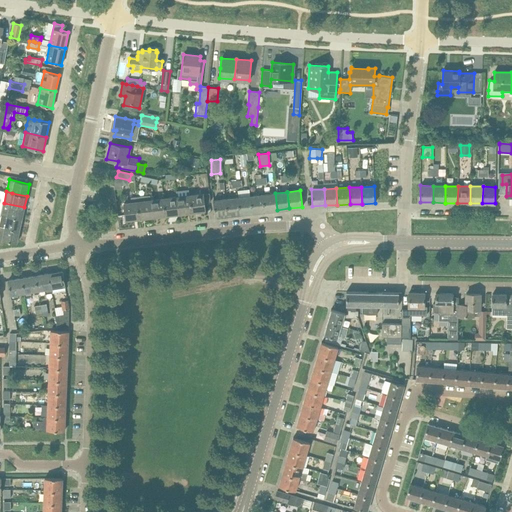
[(209,201),(209,193),(189,195),(191,212),(205,210),(204,202),(209,201)]
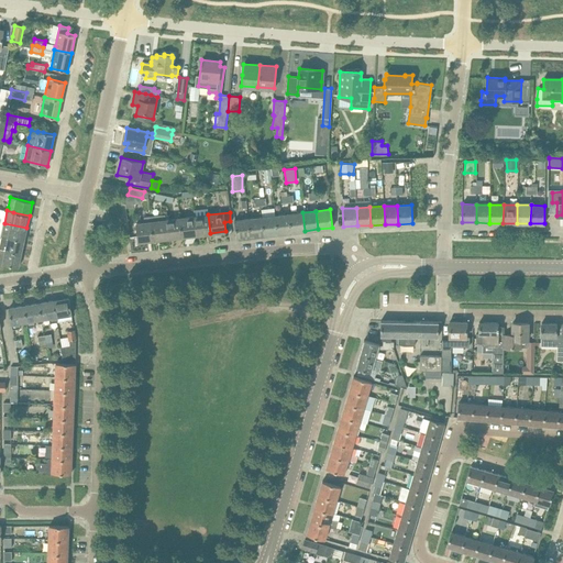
[(305,231),(302,212),(289,213),(291,232),(305,231)]
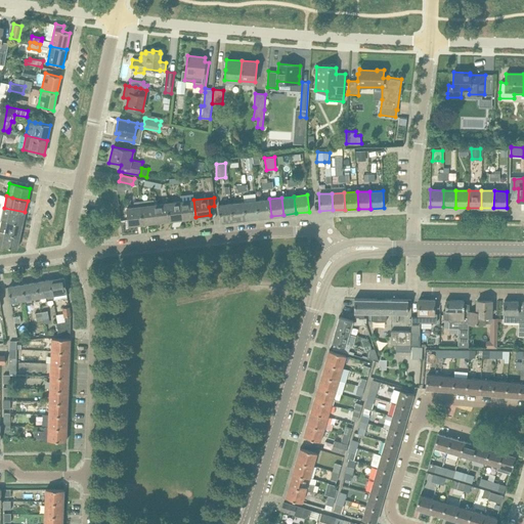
[(271,216),(269,199),(256,201),(258,217),(271,216)]
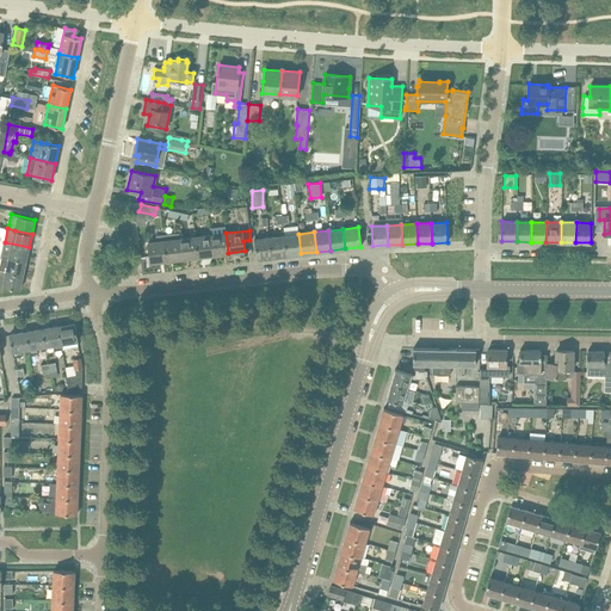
[(181,258),(179,239),(178,233),(162,234),(165,260),(181,258)]
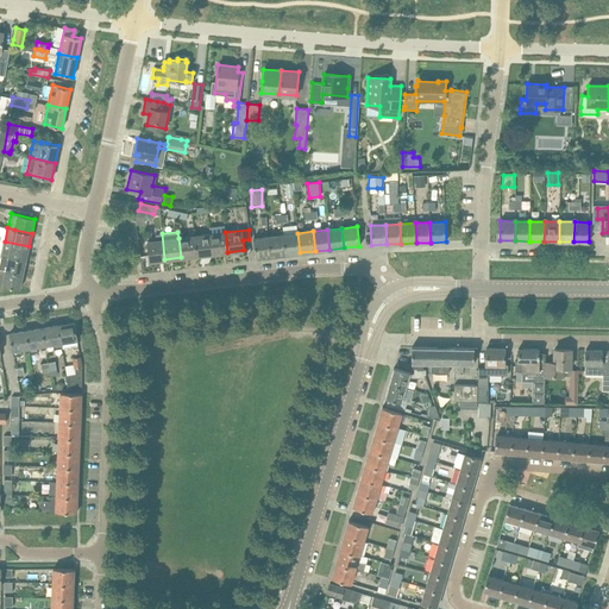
[(179,232),(177,232),(179,238),(181,257),(196,256),(194,236),(180,238),(179,232)]
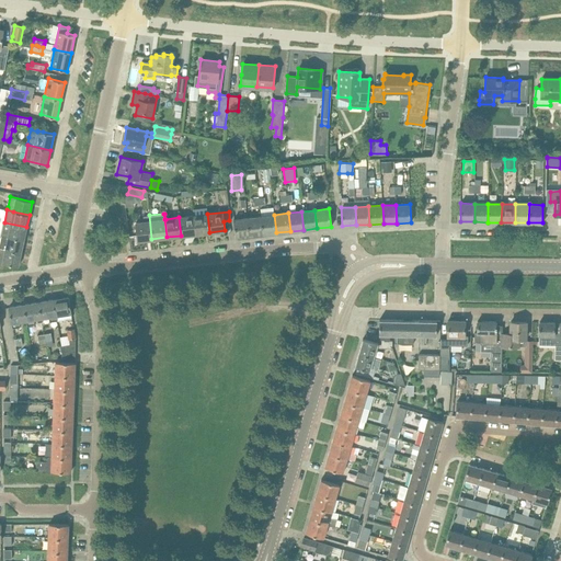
[(207,214),(193,216),(195,233),(209,232),(207,214)]
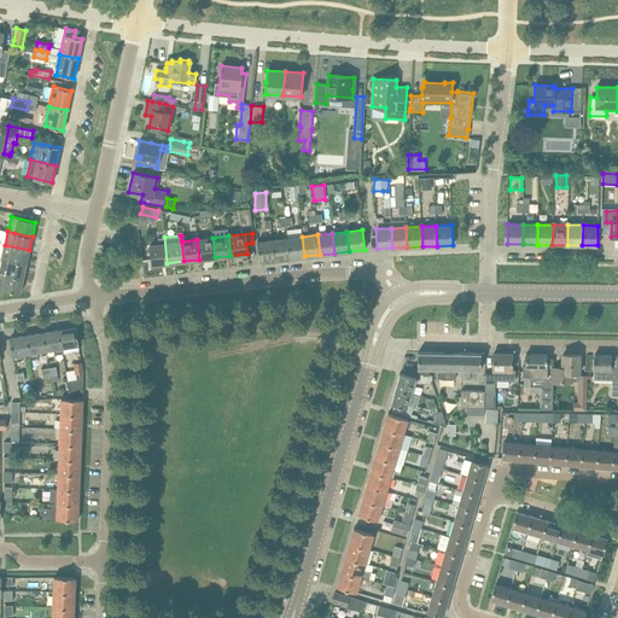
[(158,244),(150,245),(152,266),(167,263),(164,237),(158,238),(158,244)]
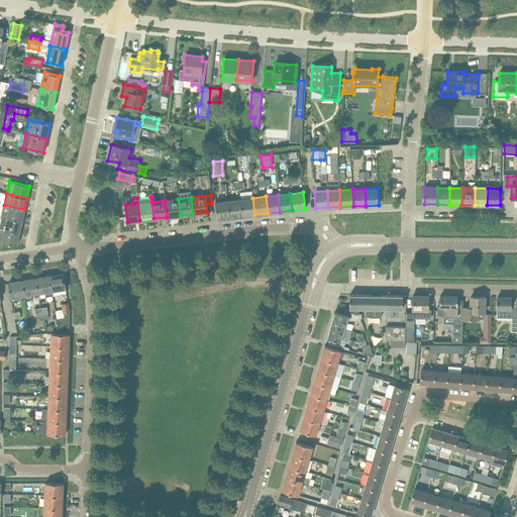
[(254,214),(252,198),(240,199),(242,216),(254,214)]
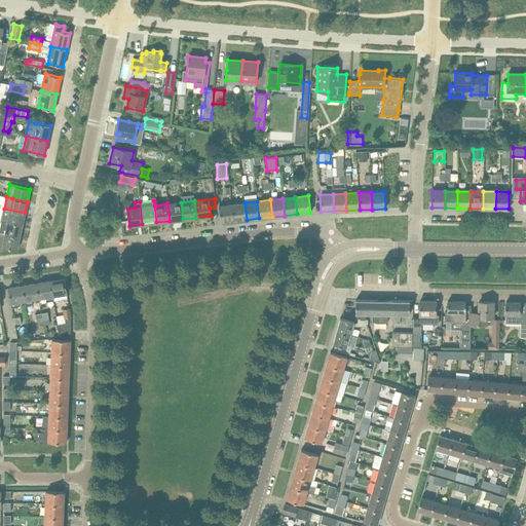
[(183,219),(181,202),(167,203),(170,221),(183,219)]
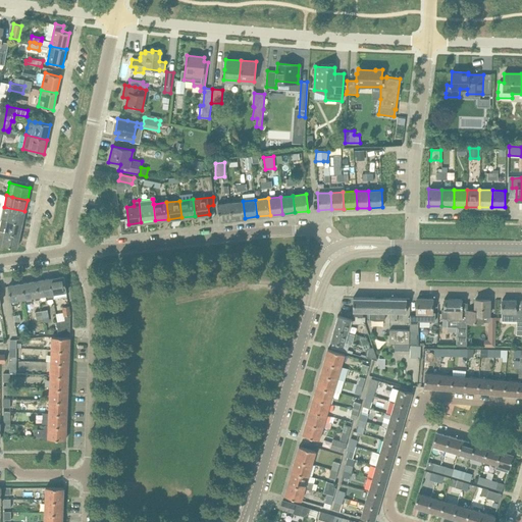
[(245,218),(243,201),(229,202),(231,219),(245,218)]
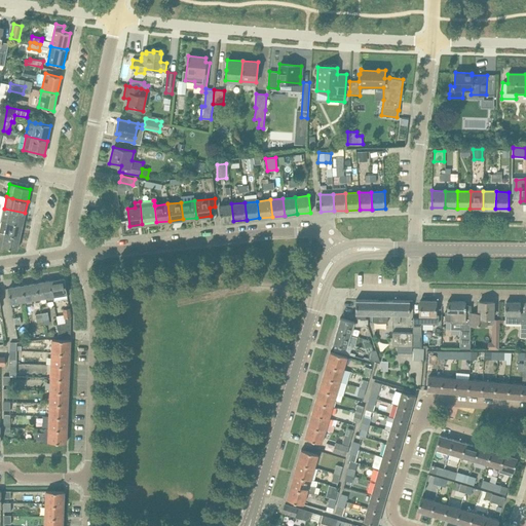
[(233,221),(231,203),(219,205),(221,223),(233,221)]
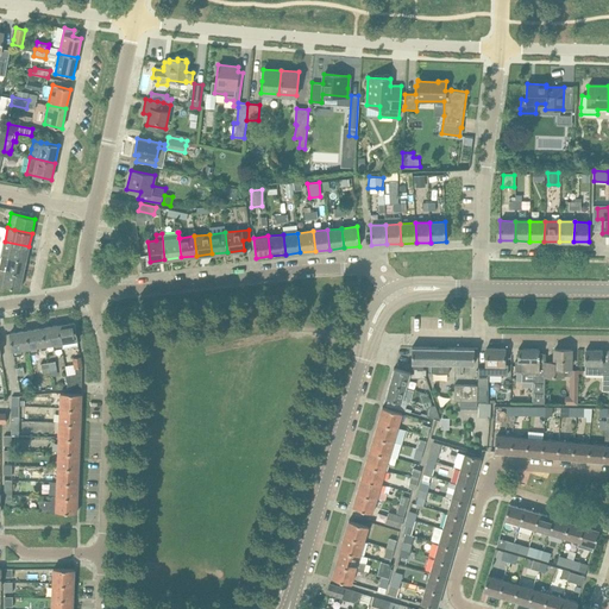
[(26,261),(29,246),(5,242),(0,240),(0,255),(1,256),(26,261)]
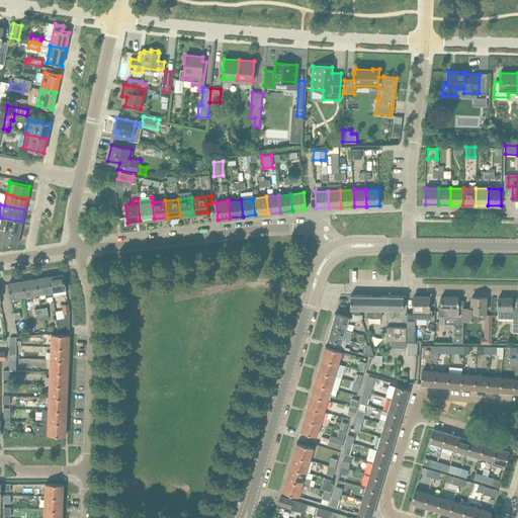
[(22,222),(1,218),(0,223),(0,229),(19,234),(22,222)]
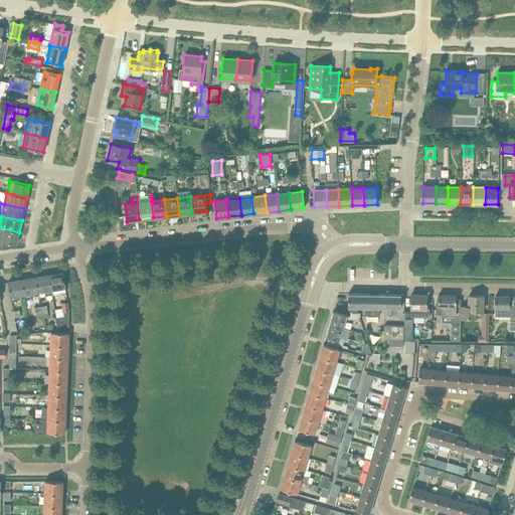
[(19,232),(0,227),(0,240),(17,244),(19,232)]
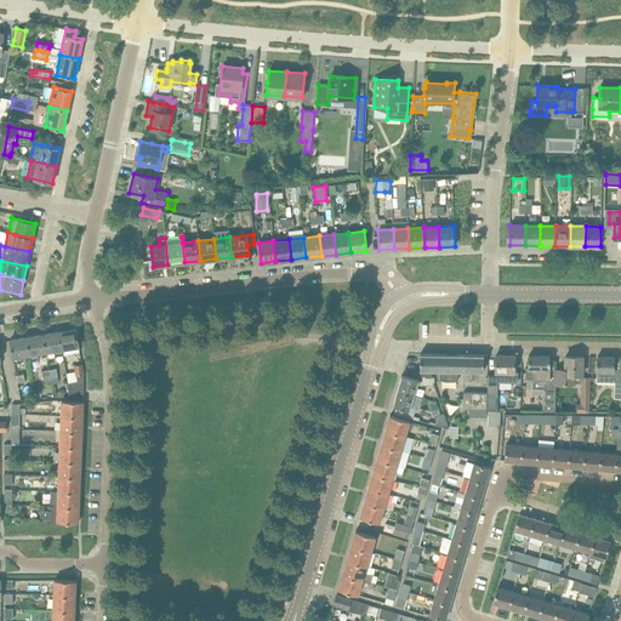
[(80,352),(75,329),(58,331),(63,354),(80,352)]
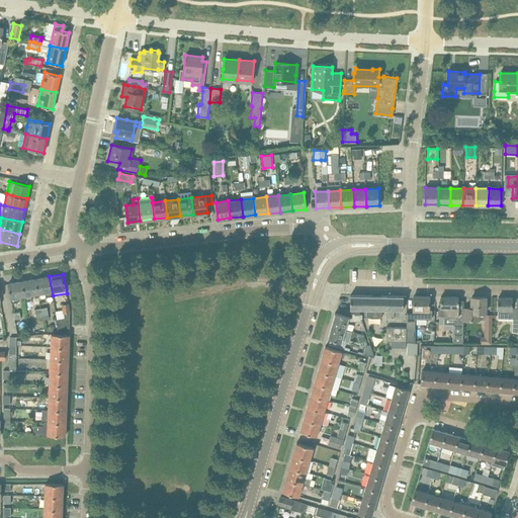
[(49,276),(35,279),(38,293),(45,292),(46,296),(53,295),(49,276)]
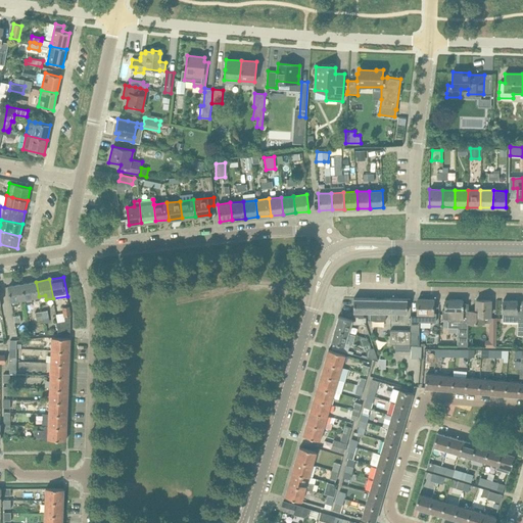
[(39,296),(36,282),(21,284),(25,299),(26,303),(32,302),(31,297),(39,296)]
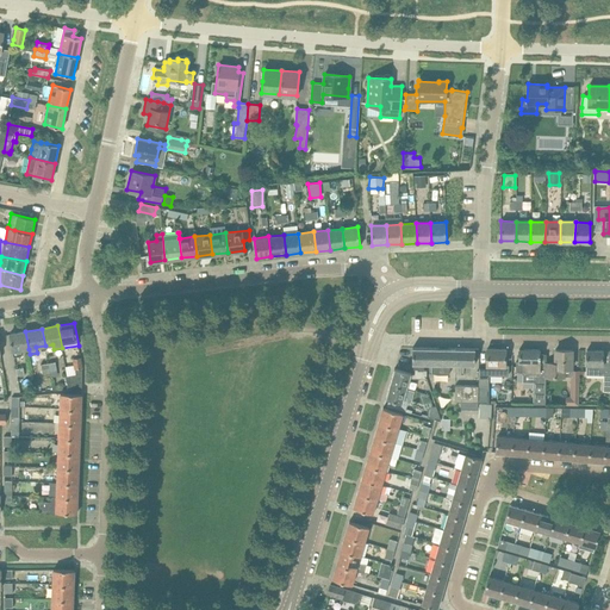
[(25,331),(10,334),(13,356),(22,355),(20,350),(29,349),(25,331)]
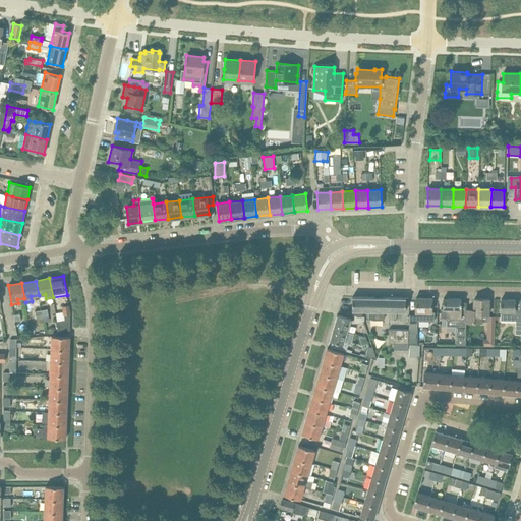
[(406,297),(352,296),(352,310),(354,310),(354,315),(357,315),(357,316),(362,316),(362,310),(369,310),(369,319),(384,319),(384,311),(405,311),(406,297)]
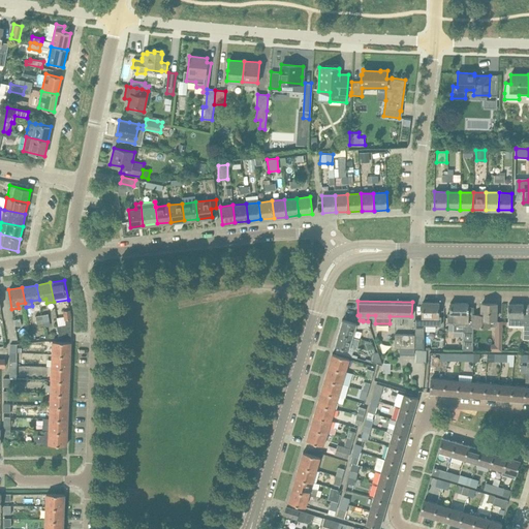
[(438,303),(423,303),(422,317),(434,317),(433,325),(441,325),(441,316),(438,316),(438,303)]
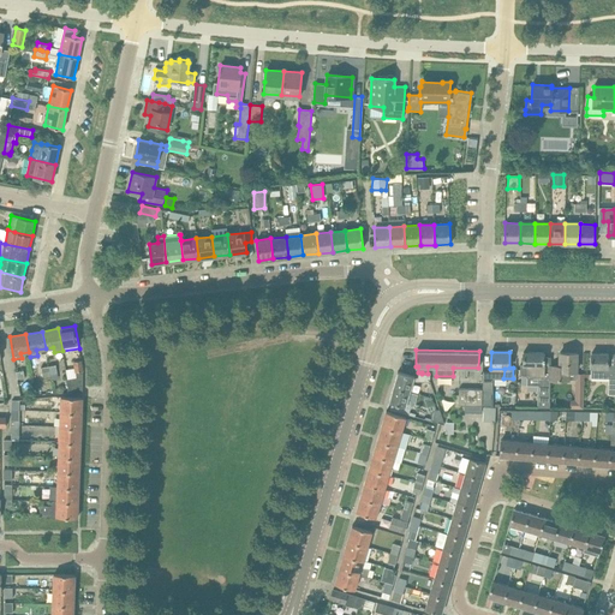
[(544,352),(524,352),(523,364),(520,365),(520,376),(541,376),(541,387),(537,387),(537,407),(549,407),(550,380),(550,369),(544,369),(544,352)]
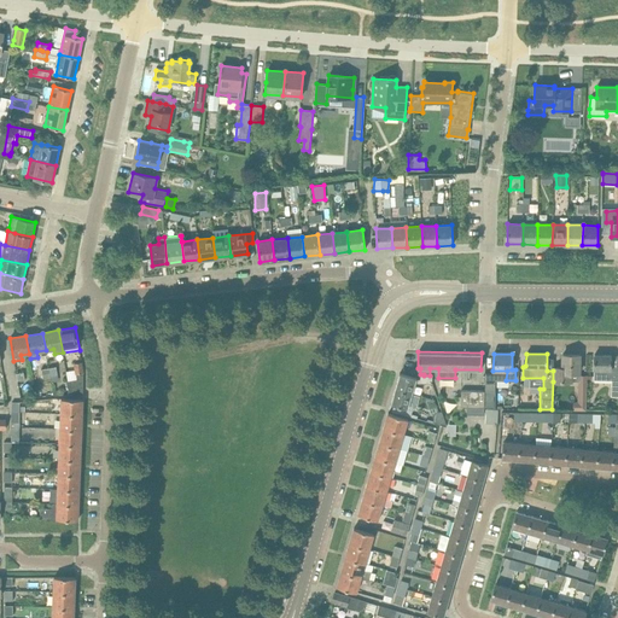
[(553,367),(553,382),(571,382),(571,373),(579,373),(579,355),(563,355),(563,368),(553,367)]
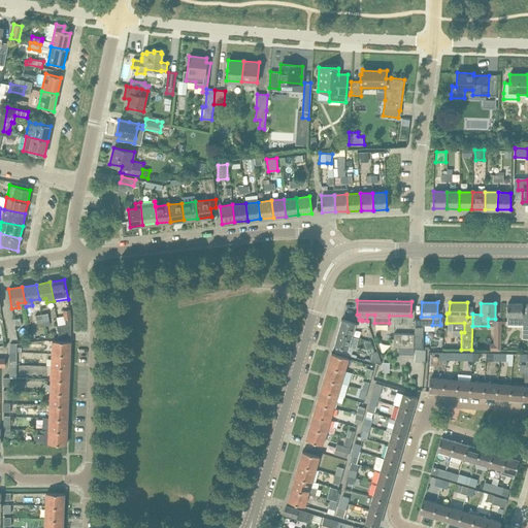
[(522,303),(507,303),(507,324),(523,325),(523,338),(527,338),(527,315),(522,315),(522,303)]
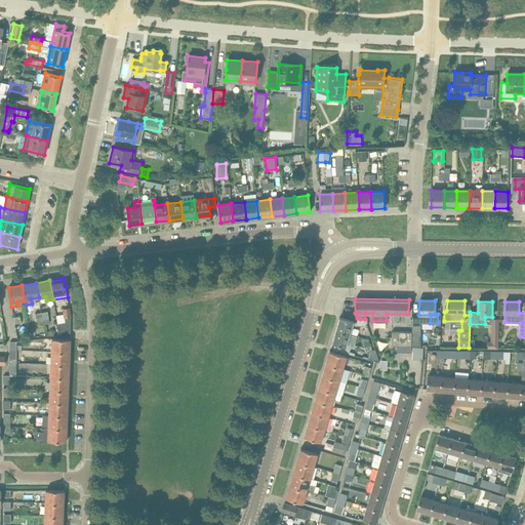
[(66,322),(57,323),(57,335),(70,336),(71,317),(69,308),(63,309),(66,322)]
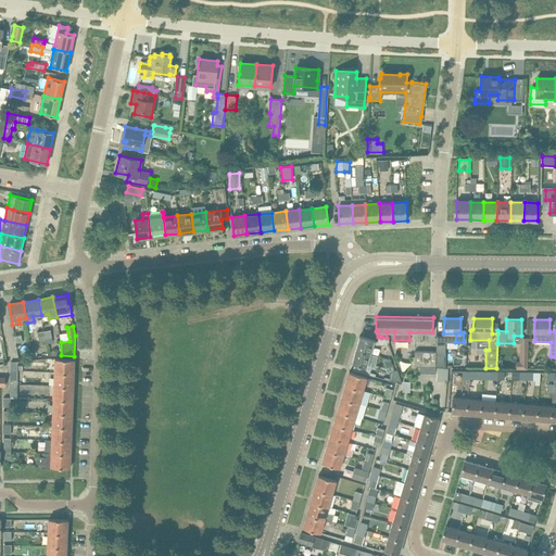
[(375,340),(359,336),(351,363),(367,367),(374,344),(389,344),(389,338),(387,338),(381,338),(381,337),(378,337),(378,341),(375,341),(375,340)]
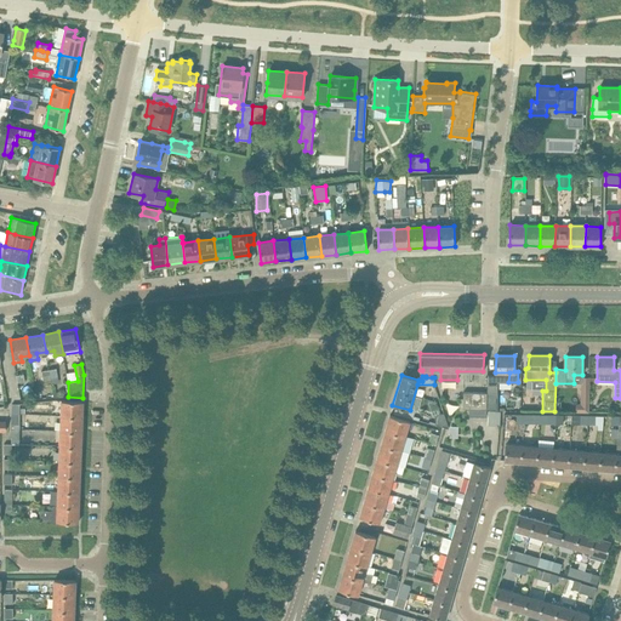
[(488,375),(488,392),(497,393),(497,375),(488,375)]
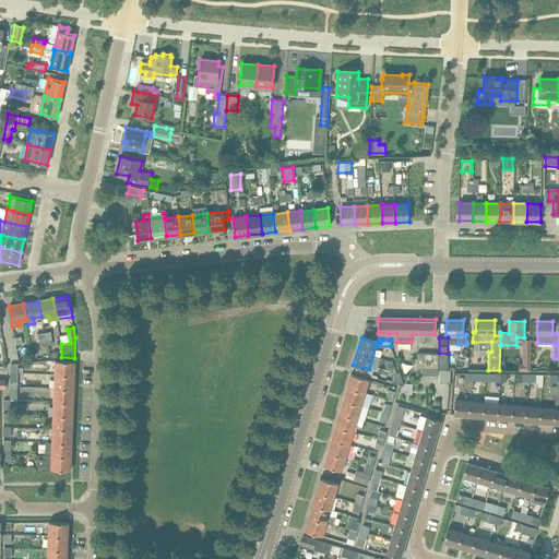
[(438,375),(438,368),(438,354),(417,353),(417,367),(423,368),(423,375),(438,375)]
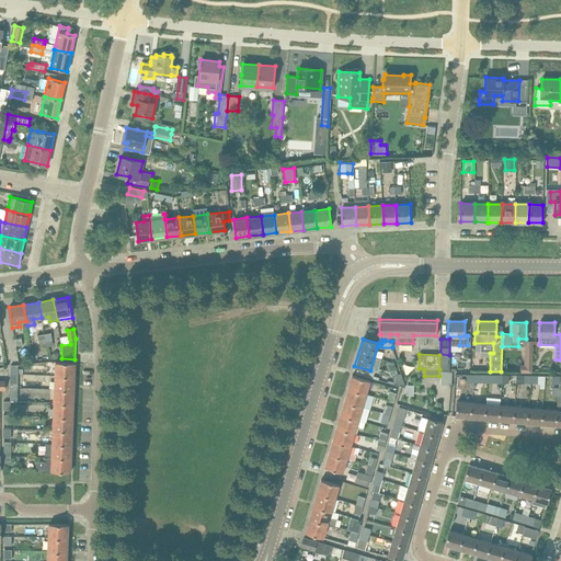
[(55,373),(55,376),(75,377),(75,363),(56,362),(55,373)]
